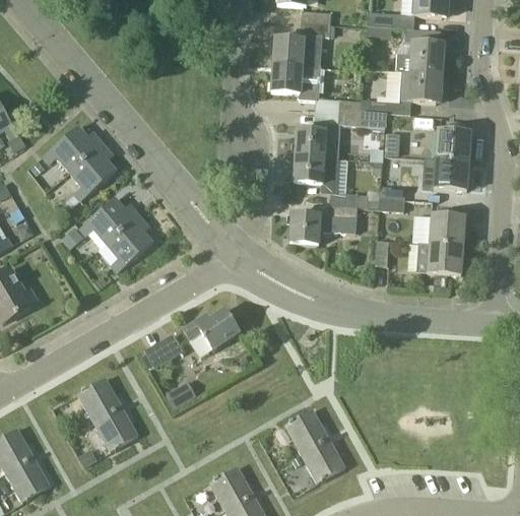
[(414,0),(413,16),(446,18),(447,0),(414,0)]
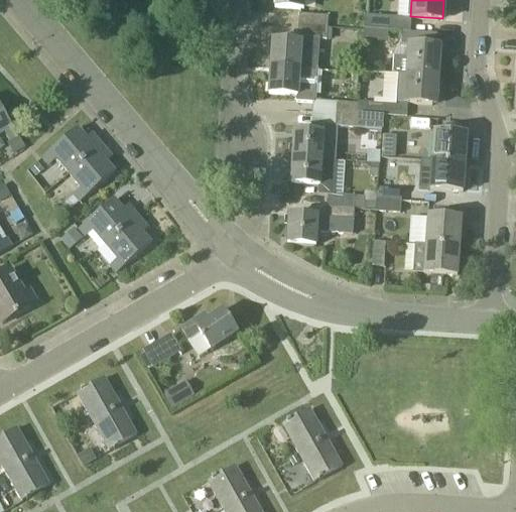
[(298,23),(328,25),(328,13),(299,11),(298,23)]
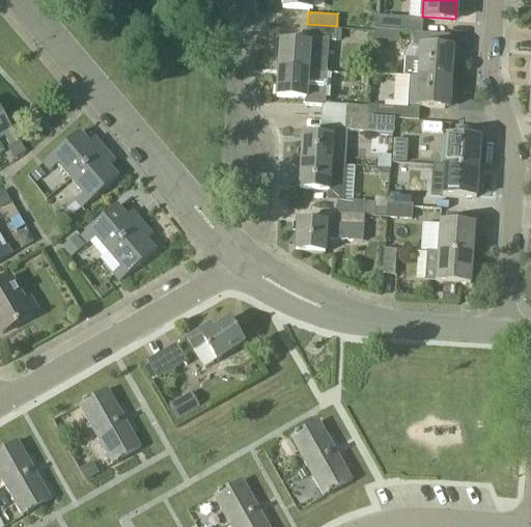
[(374,27),(399,29),(400,17),(374,16),(374,27)]
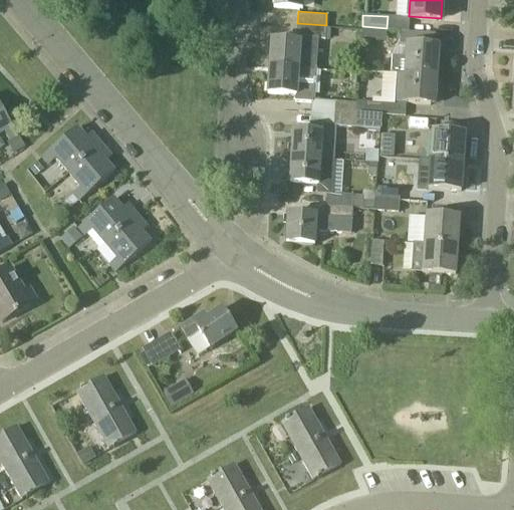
[(297,23),(296,40),(271,38),(270,64),(316,67),(319,37),(326,37),(327,25),(326,25),(297,23)]
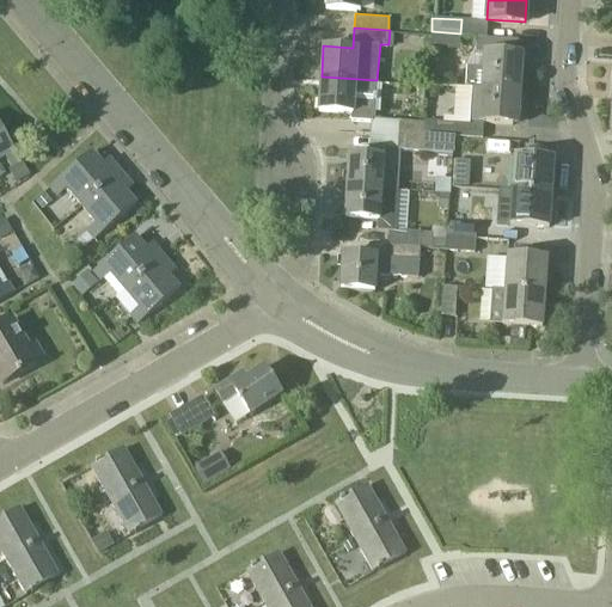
[(467,65),(466,84),(472,84),(521,89),(522,54),(521,54),(518,54),(512,53),(512,37),(477,35),(476,46),(476,50),(483,51),(482,66),(467,65)]
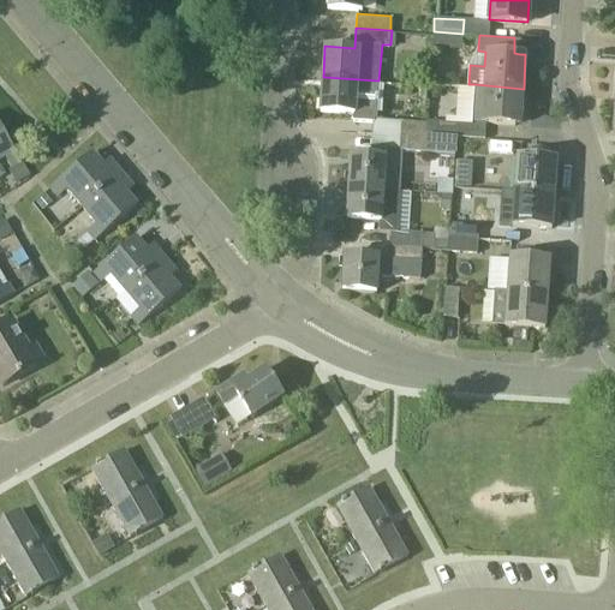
[(431,70),(430,83),(443,84),(445,71),(431,70)]
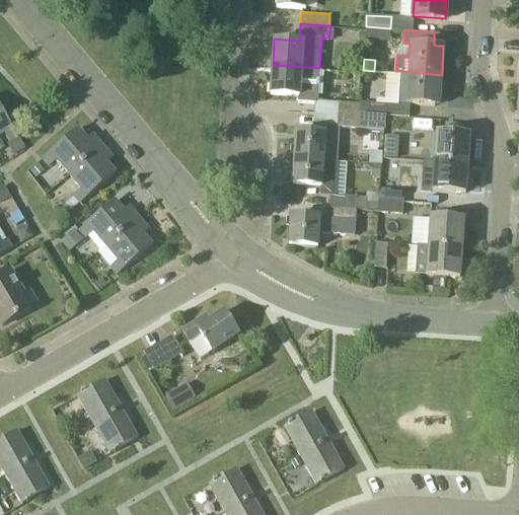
[(299,100),(315,101),(317,101),(317,98),(319,68),(273,65),(271,92),(299,94),(299,100)]
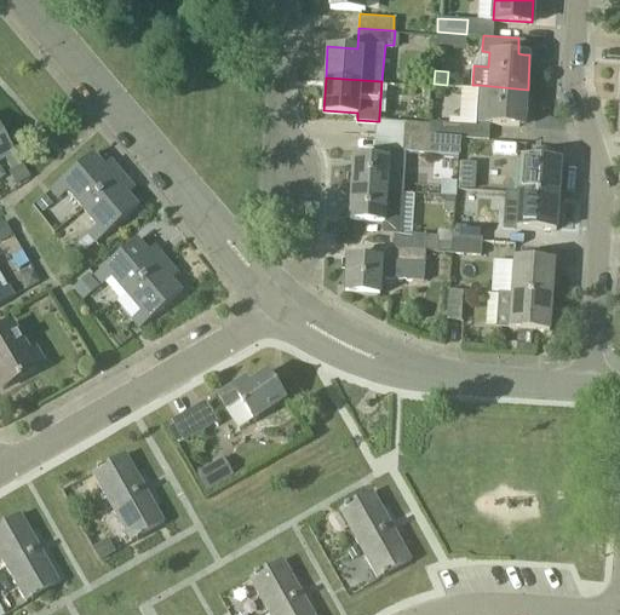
[(478,85),(476,121),(526,124),(528,90),(478,85)]
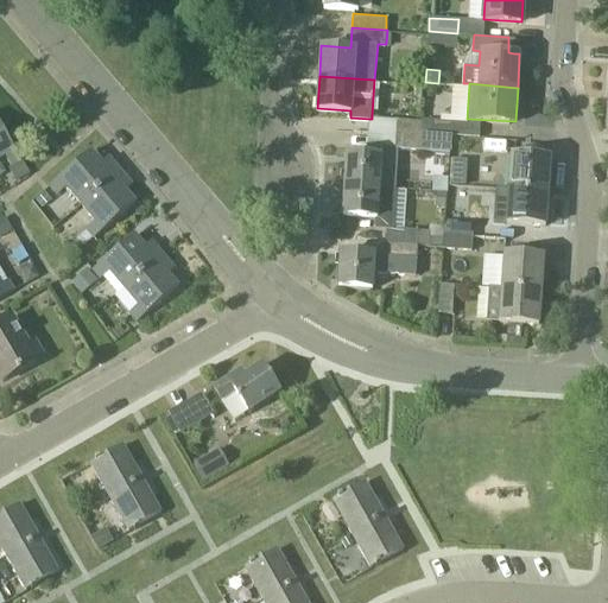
[(369,119),(368,129),(398,131),(422,133),(422,131),(422,119),(372,115),(372,119),(369,119)]
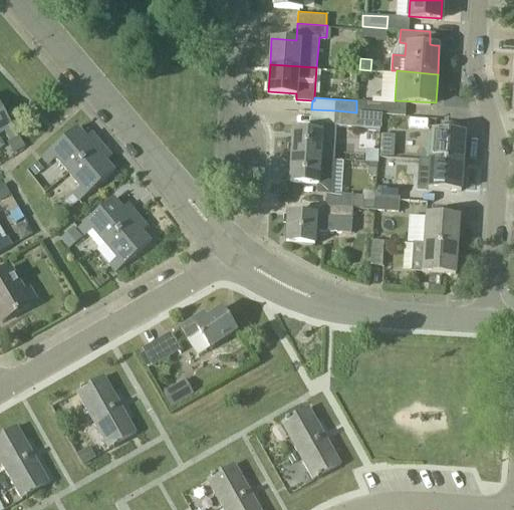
[(356,100),(356,110),(381,112),(394,113),(395,102),(381,101),(372,100),(357,99),(356,99),(356,100)]
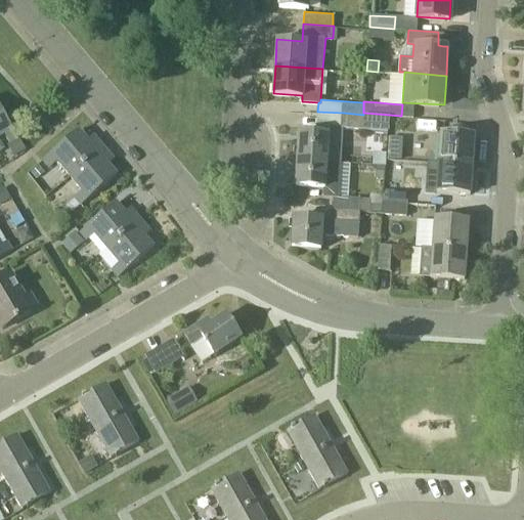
[(0,133),(4,131),(9,140),(17,135),(0,104),(0,133)]
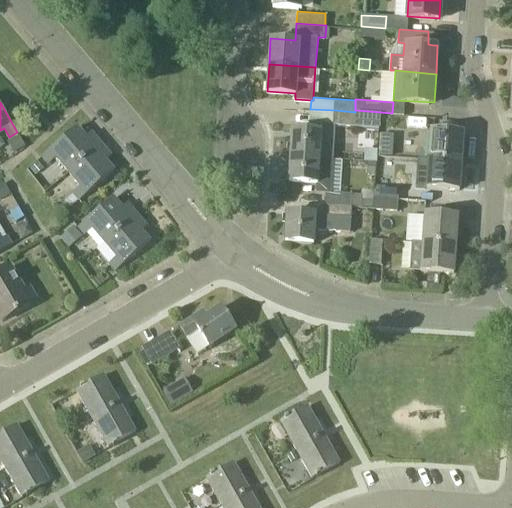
[(334,124),(354,125),(355,112),(335,110),(334,124)]
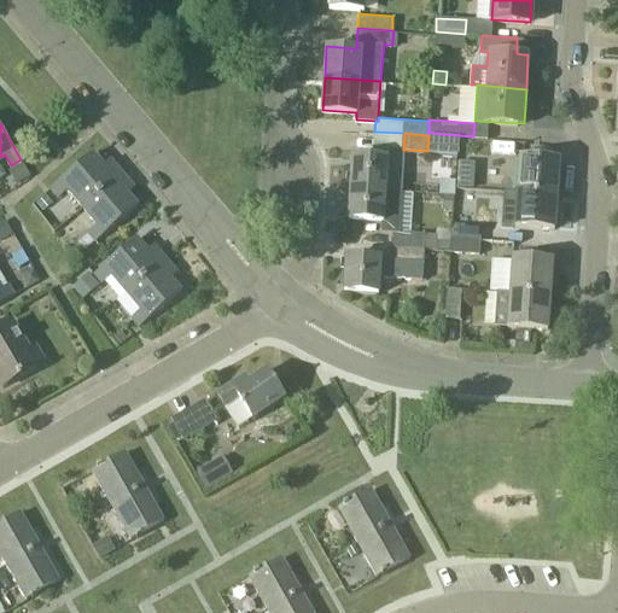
[(429,135),(427,151),(458,153),(458,150),(459,135),(429,133),(429,135)]
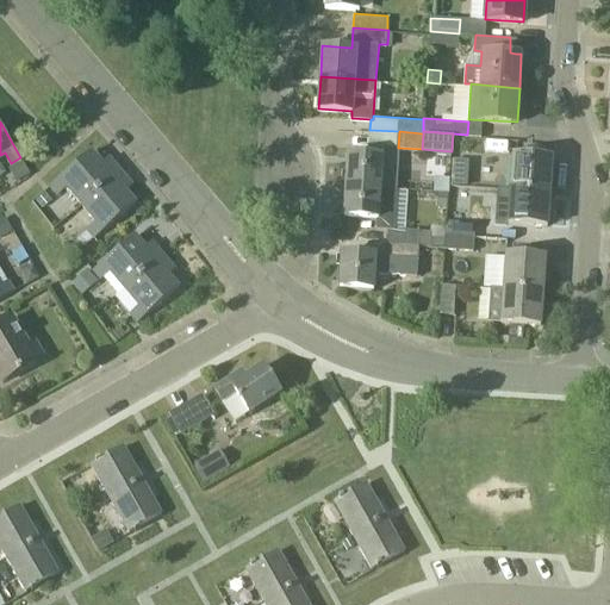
[(81,203),(120,169),(109,155),(101,161),(92,149),(50,185),(58,193),(67,185),(81,203)]
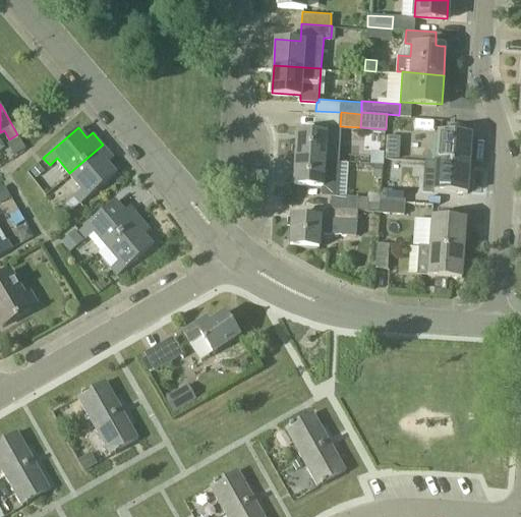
[(295,157),(324,159),(326,131),(314,131),(297,130),(295,157)]
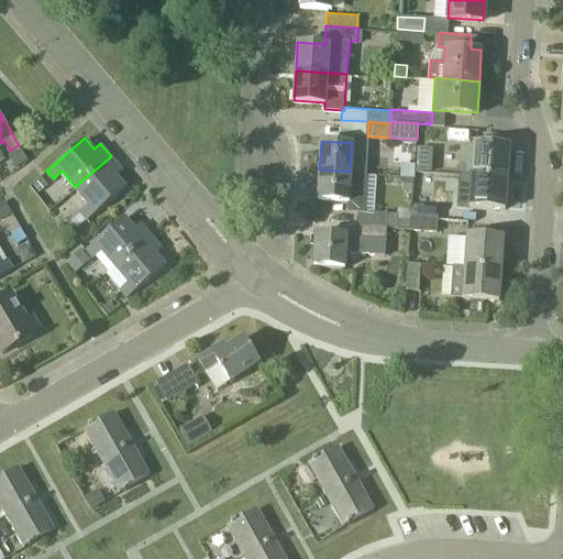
[(507,159),(508,159),(509,145),(473,142),(471,173),(506,175),(507,159)]
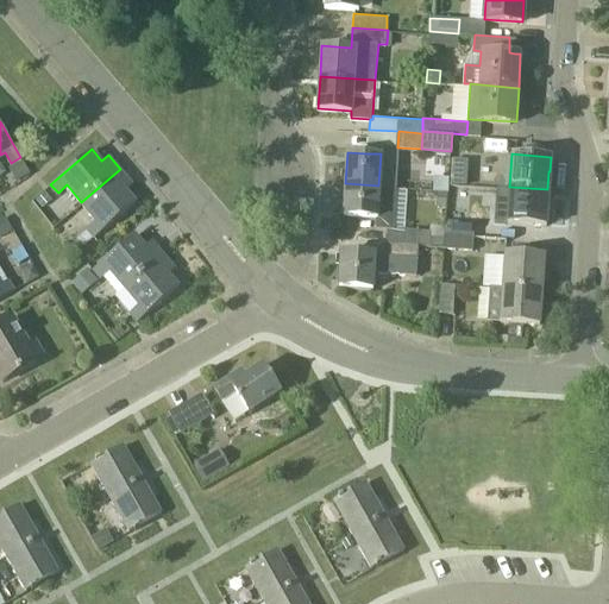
[(18,180),(30,172),(22,159),(10,167),(18,180)]
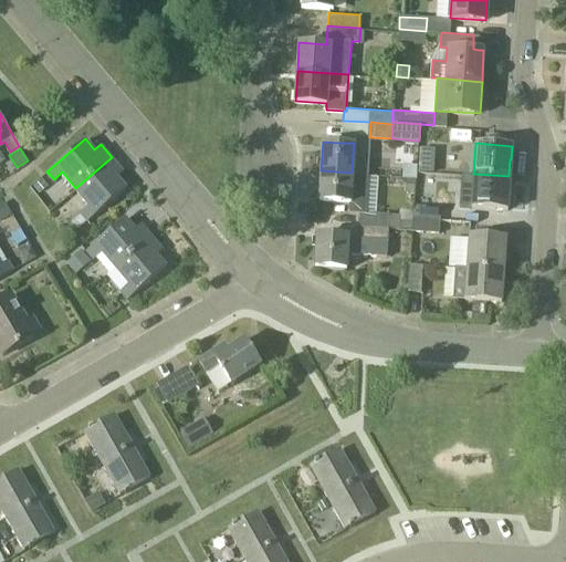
[(419,169),(433,170),(435,157),(419,156),(419,169)]
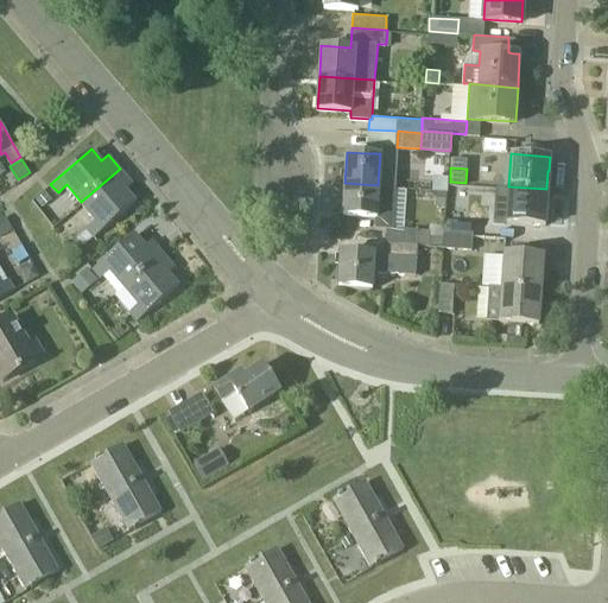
[(135,200),(126,188),(132,183),(120,169),(81,202),(96,219),(87,227),(94,235),(135,200)]
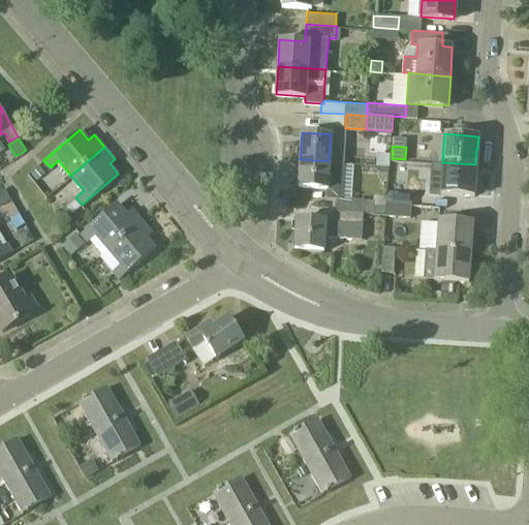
[(389,153),(374,152),(373,163),(387,164),(389,153)]
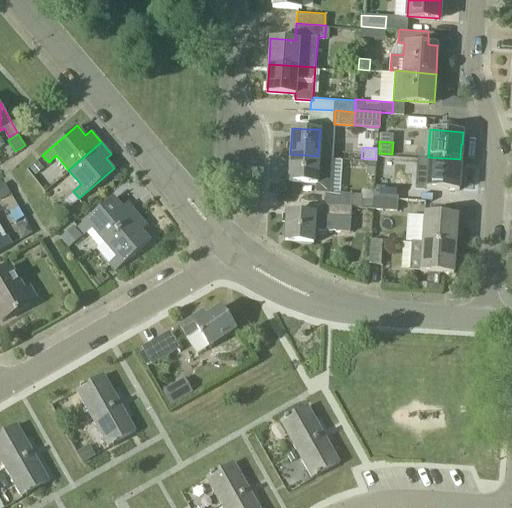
[(325,203),(352,205),(353,194),(353,192),(331,191),(333,157),(332,157),(318,156),(290,154),(289,180),(316,182),(316,191),(326,192),(325,203)]
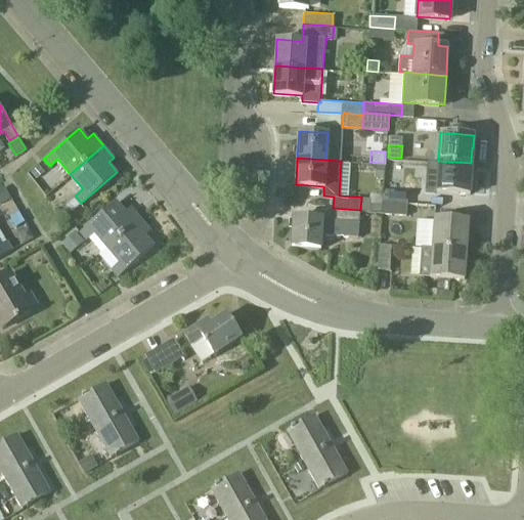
[(425,188),(436,189),(436,190),(470,192),(471,180),(470,179),(471,163),(438,161),(427,160),(425,188)]
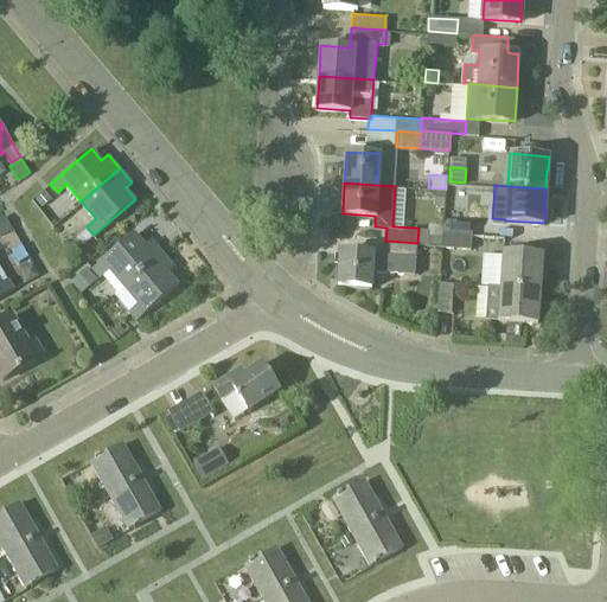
[(45,186),(33,198),(34,200),(45,212),(58,200),(46,187),(45,186)]
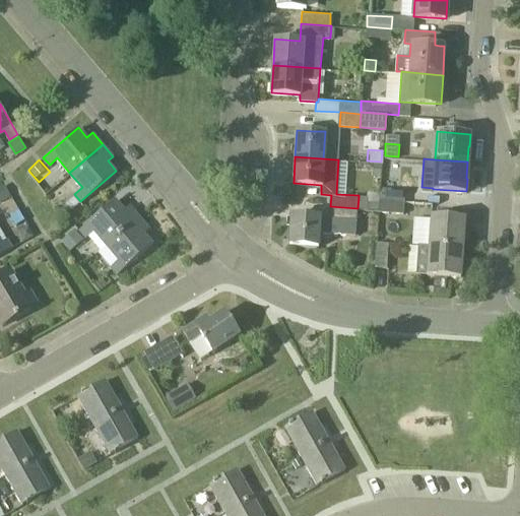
[(373,162),(373,173),(381,174),(382,163),(373,162)]
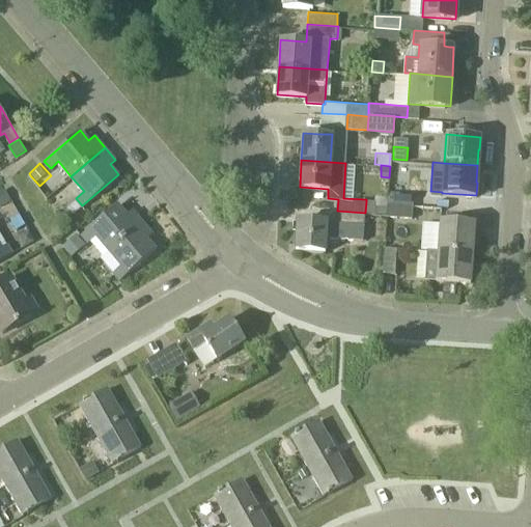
[(0,203),(11,197),(4,186),(0,188),(0,203)]
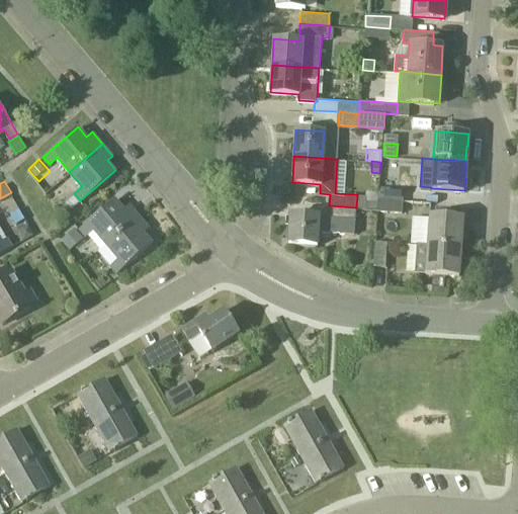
[(404,187),(378,186),(378,190),(377,198),(403,199),(404,187)]
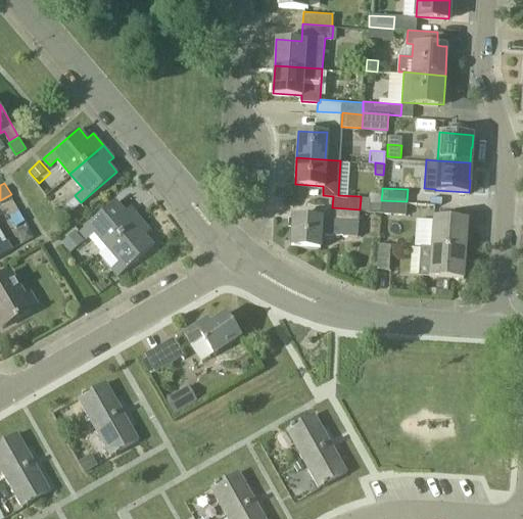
[(369,198),(381,200),(382,192),(370,191),(369,198)]
